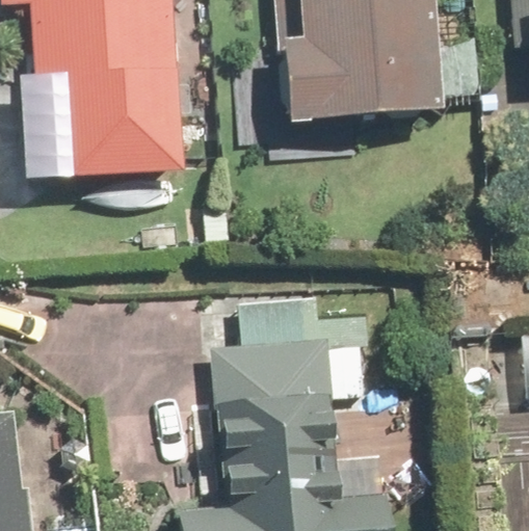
[(190,170),(184,0),(33,0),(36,81),(69,80),(72,175),(190,170)]
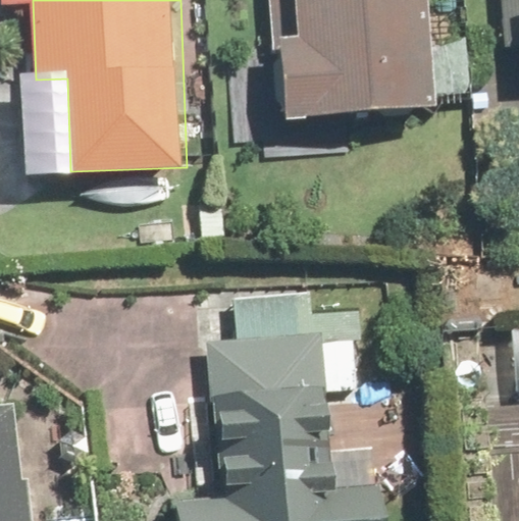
[(433,106),(429,0),(291,0),(292,22),(271,23),(274,110),(433,106)]
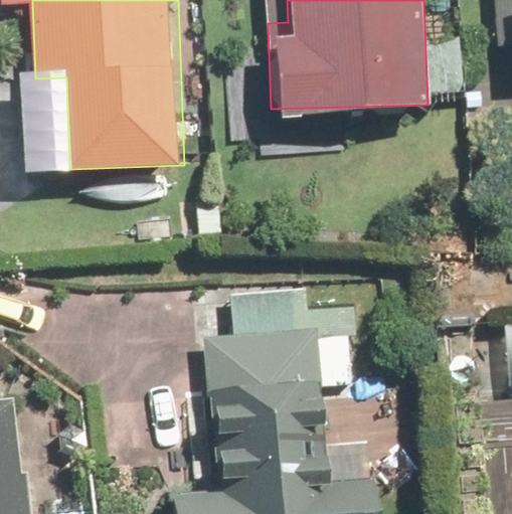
[(511,0),(472,0),(476,101),(511,99),(511,0)]
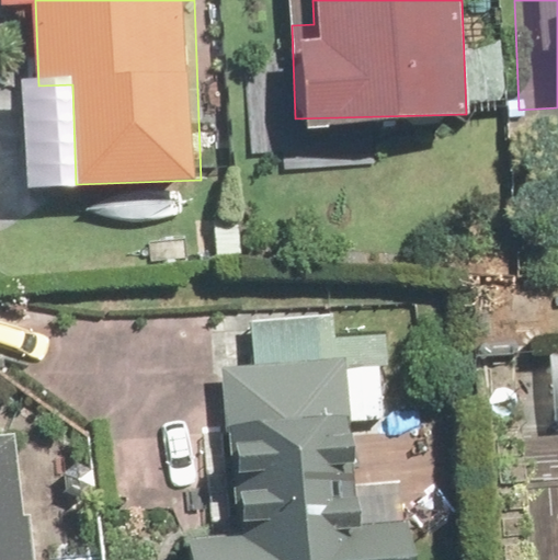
[(185,507),(189,559),(403,559),(400,511),(345,514),(339,407),(327,407),(321,317),(252,321),(254,354),(218,356),(227,505),(185,507)]
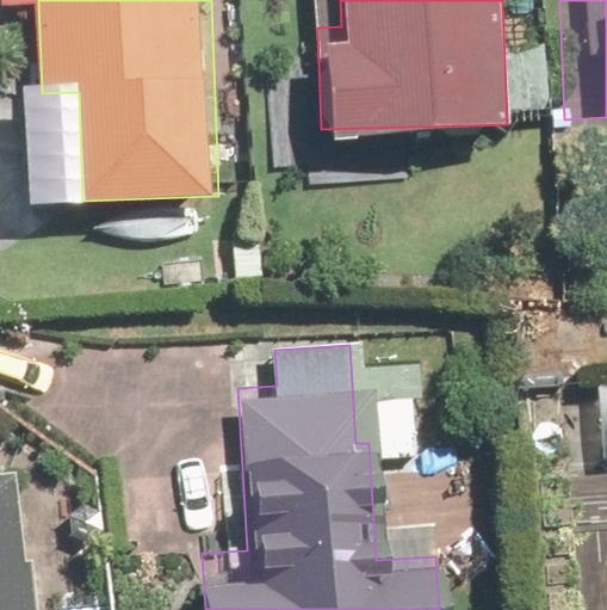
[(36,609),(22,473),(0,475),(0,609),(36,609)]
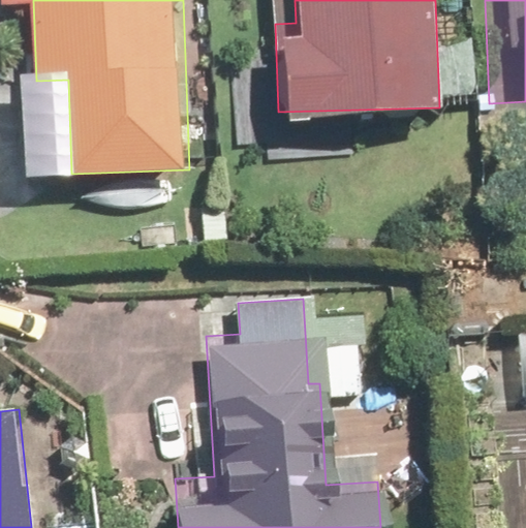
All buildings are outlined.
